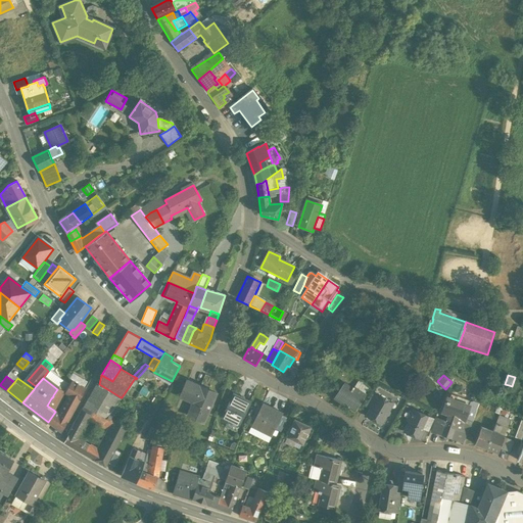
[(69,394),(58,415),(67,421),(85,389),(72,381),(65,392),(69,394)]
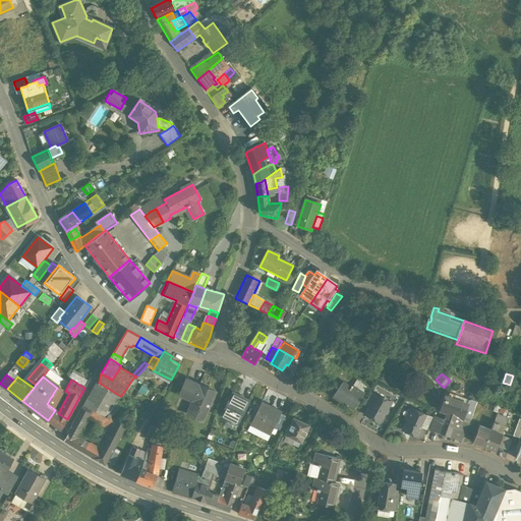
[(146,394),(150,383),(145,380),(139,391),(146,394)]
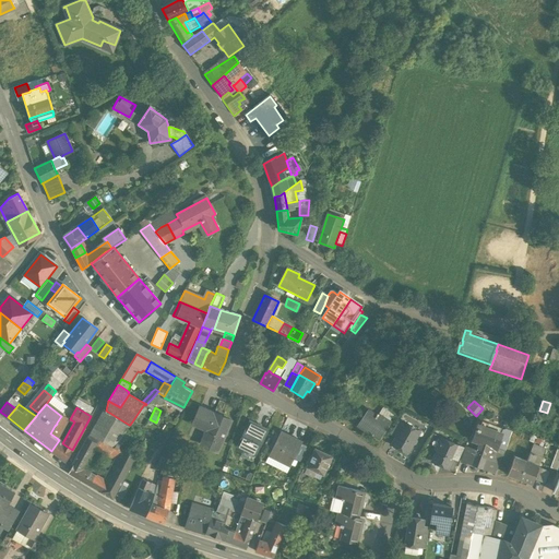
[(232,420),(200,407),(192,425),(206,430),(200,444),(217,452),(232,420)]
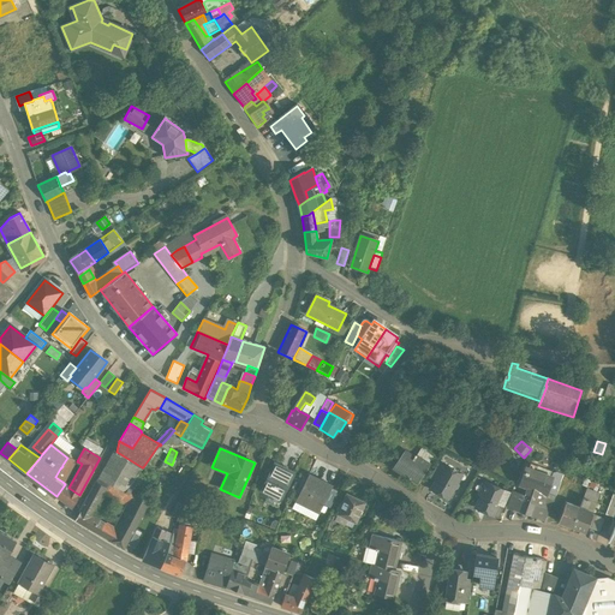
[(142,467),(117,452),(113,453),(99,478),(125,493),(142,467)]
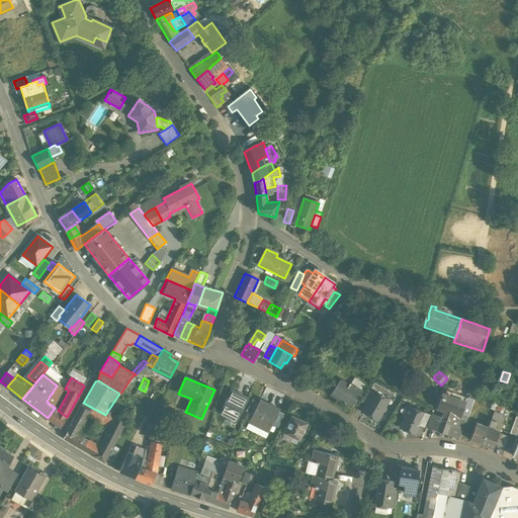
[(349,385),(342,380),(332,395),(351,408),(361,392),(350,383),(349,385)]
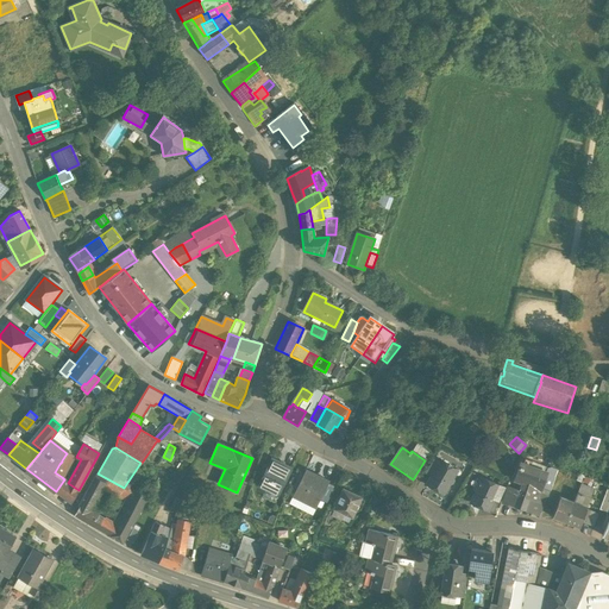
[(433,459),(426,472),(433,476),(440,463),(433,459)]
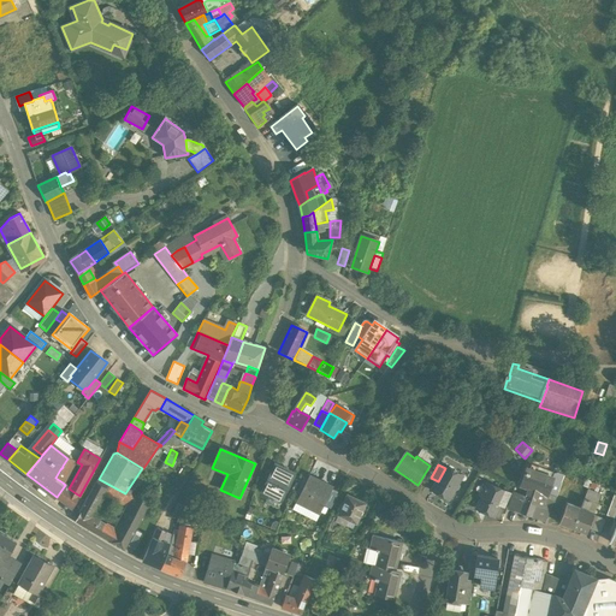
[(294,474),(276,466),(262,492),(280,502),(294,474)]
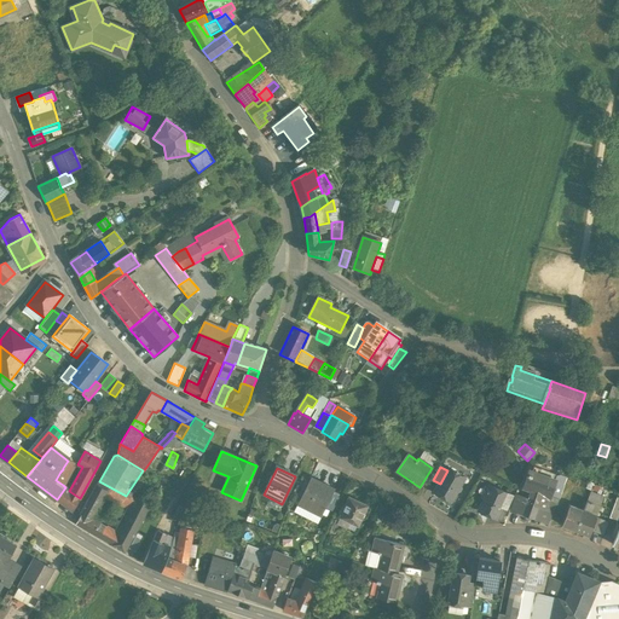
[(463,478),(449,469),(447,470),(440,484),(435,492),(450,501),(456,492),(458,491),(461,487),(460,485),(463,478)]
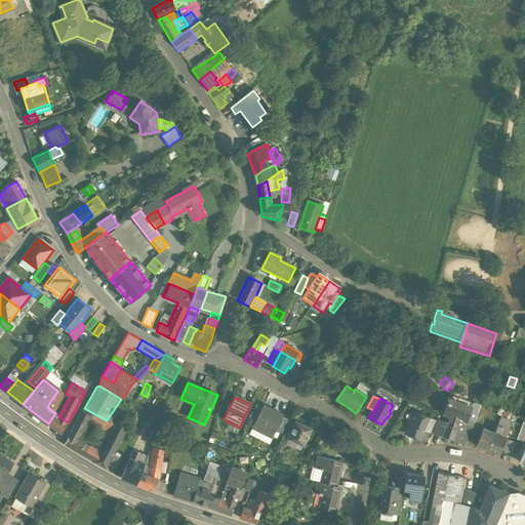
[(472,406),(450,399),(445,413),(450,415),(447,423),(443,435),(444,436),(445,435),(447,436),(447,435),(452,437),(466,442),(476,418),(468,415),(471,408),(472,406)]
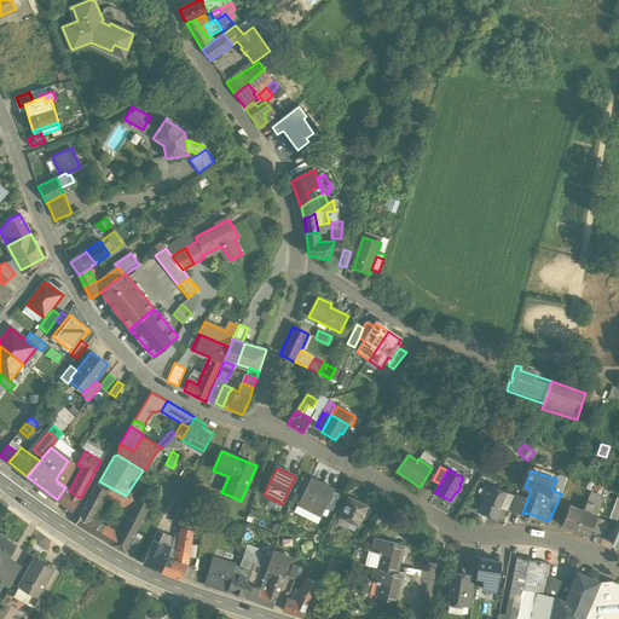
[(61,472),(56,480),(63,485),(68,478),(65,476),(61,472)]
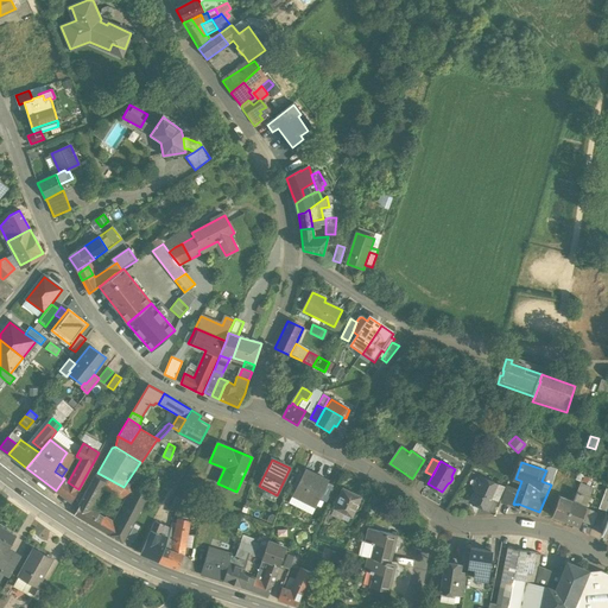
[(329,482),(306,470),(292,496),(316,507),(329,482)]
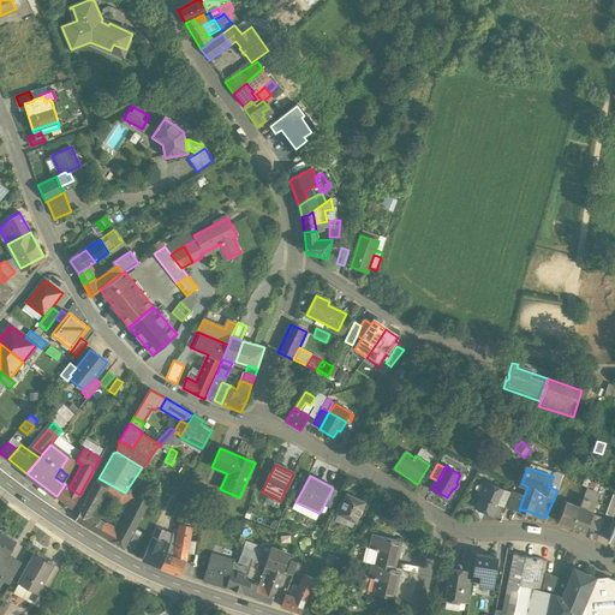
[(560,481),(551,478),(548,487),(557,490),(560,481)]
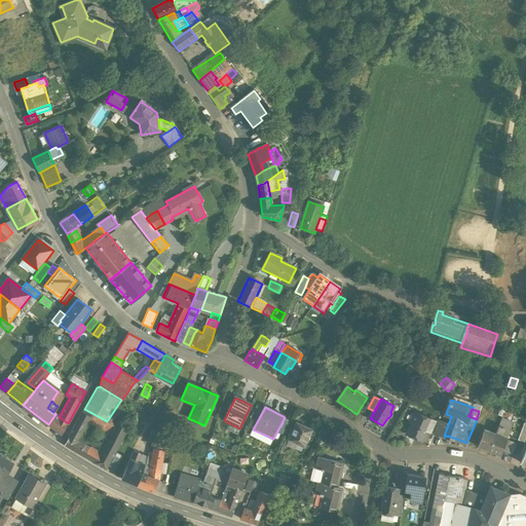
[(84,446),(77,441),(90,416),(82,412),(69,437),(70,437),(65,445),(80,454),(84,446)]
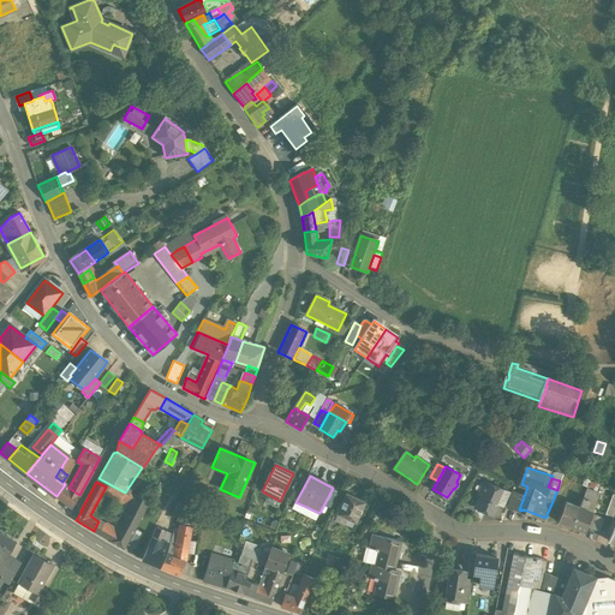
[(503,490),(488,483),(484,490),(482,491),(479,495),(481,497),(477,507),(493,514),(497,503),(503,490)]
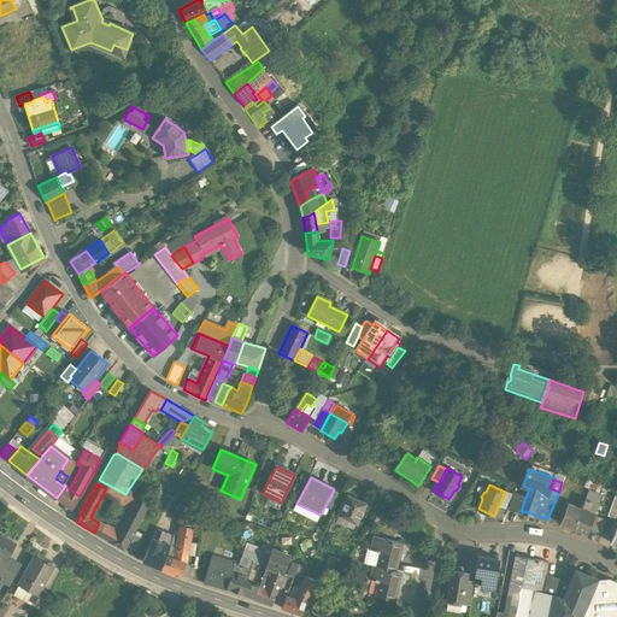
[(69,489),(65,486),(57,498),(72,510),(80,497),(69,489)]
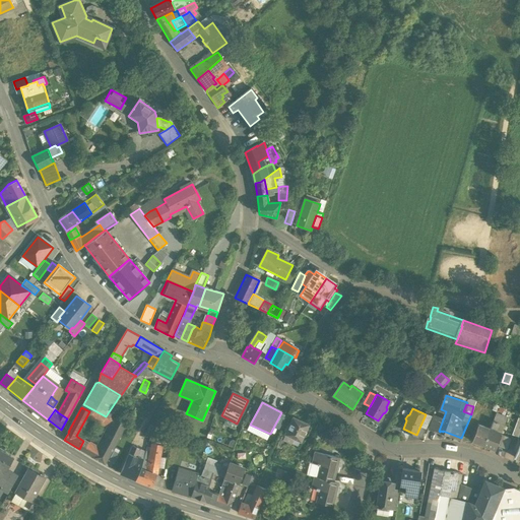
[(426,414),(420,426),(427,429),(428,428),(429,428),(432,417),(426,414)]
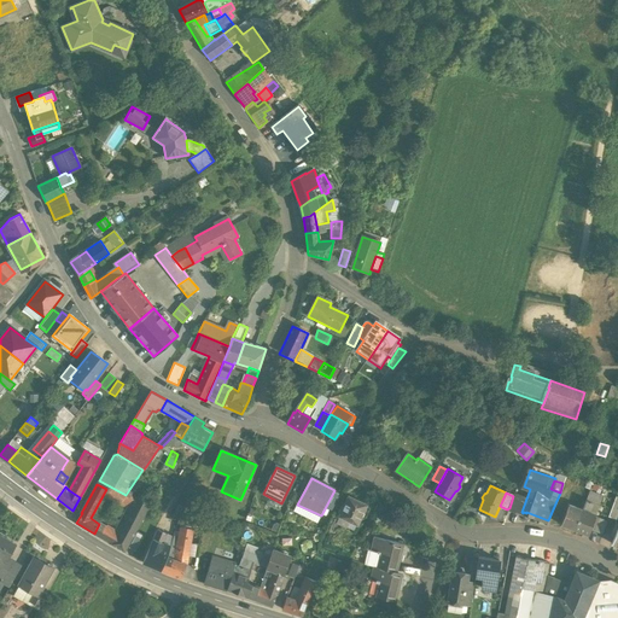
[(513,496),(509,508),(522,512),(526,499),(514,494),(513,496)]
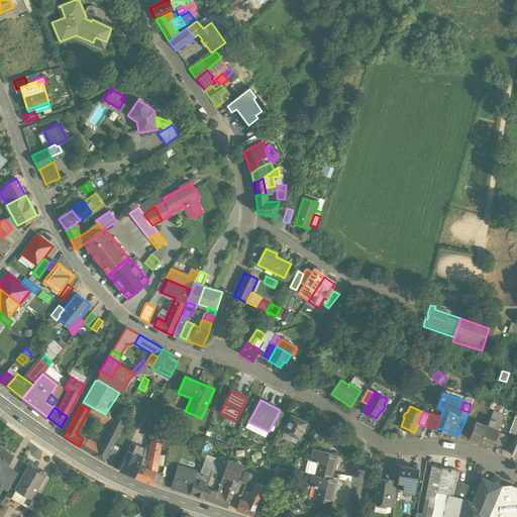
[(503,418),(492,413),(490,417),(496,420),(501,422),(503,418)]
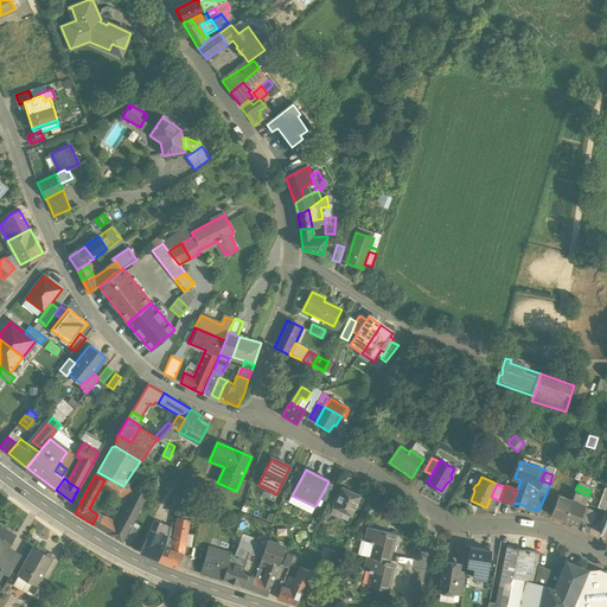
[(360,496),(343,487),(333,508),(331,513),(332,515),(339,517),(342,512),(351,516),(356,506),(358,508),(362,498),(359,497),(360,496)]
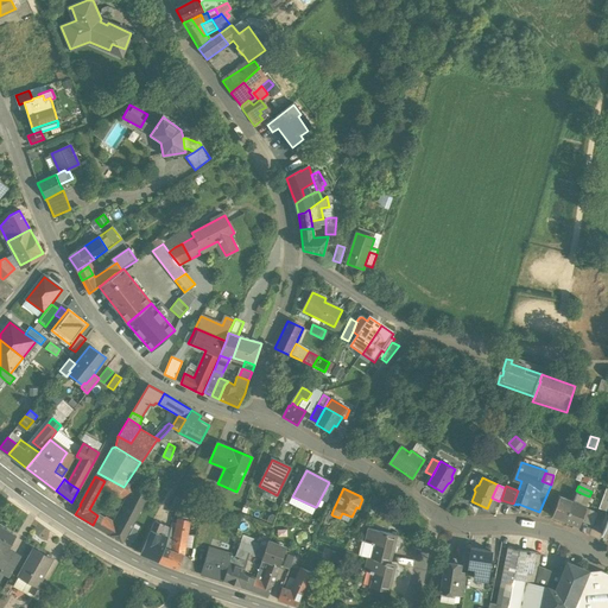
[(576,491),(570,488),(567,495),(568,499),(572,501),(576,491)]
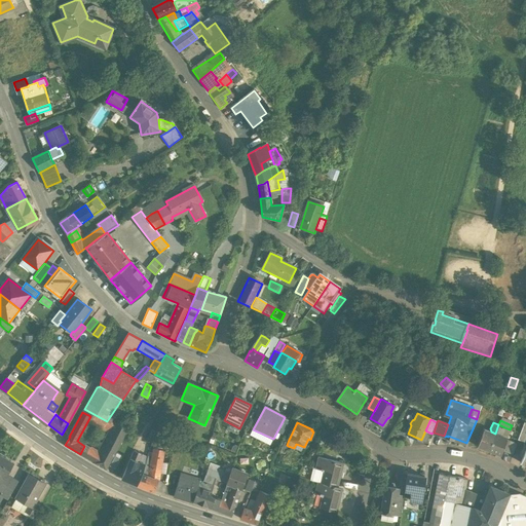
[(117,423),(109,438),(120,443),(127,428),(117,423)]
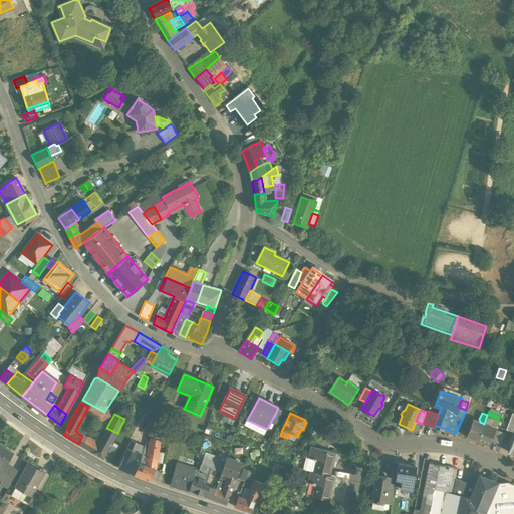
[(493,418),(487,415),(484,424),(488,426),(491,424),(493,418)]
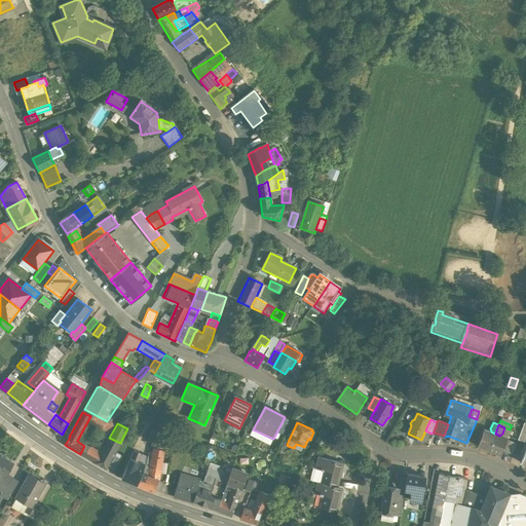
[(510,429),(504,427),(502,434),(499,436),(506,438),(510,430),(510,429)]
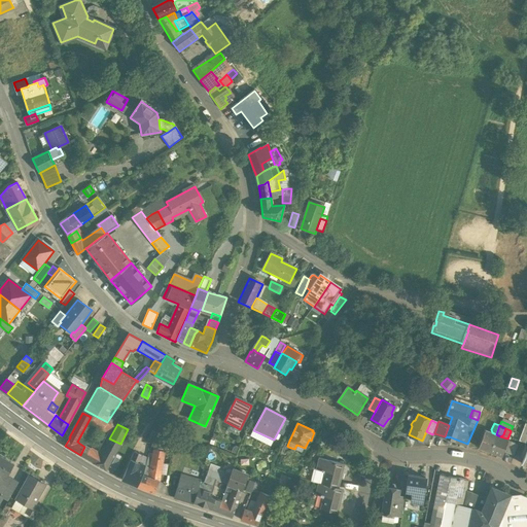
[(492,432),(484,430),(478,447),(490,452),(496,434),(492,432)]
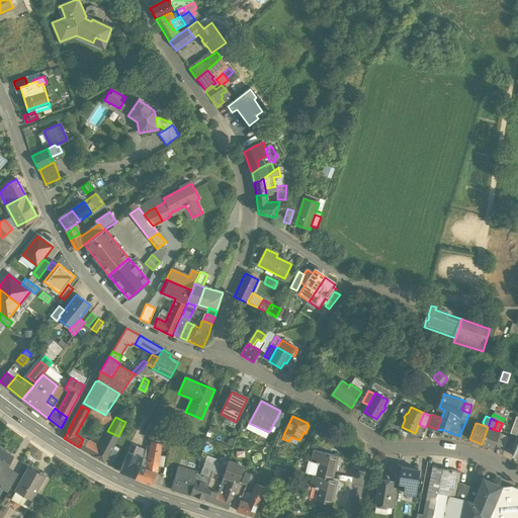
[(492,429),(488,427),(482,444),(493,448),(499,433),(500,431),(499,431),(492,429)]
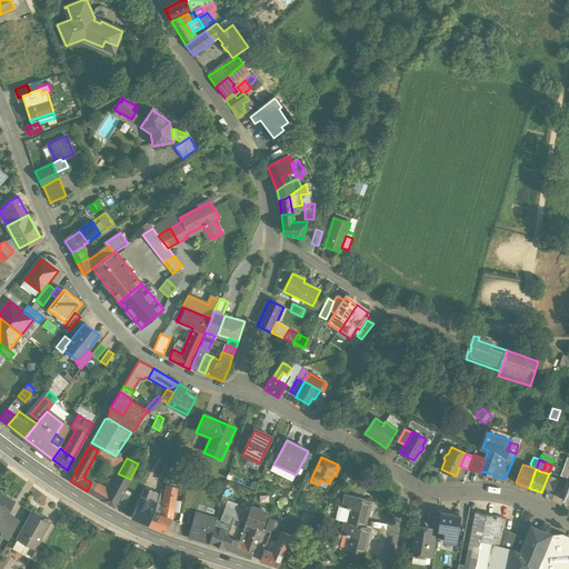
[(118,473),(108,492),(119,499),(130,479),(118,473)]
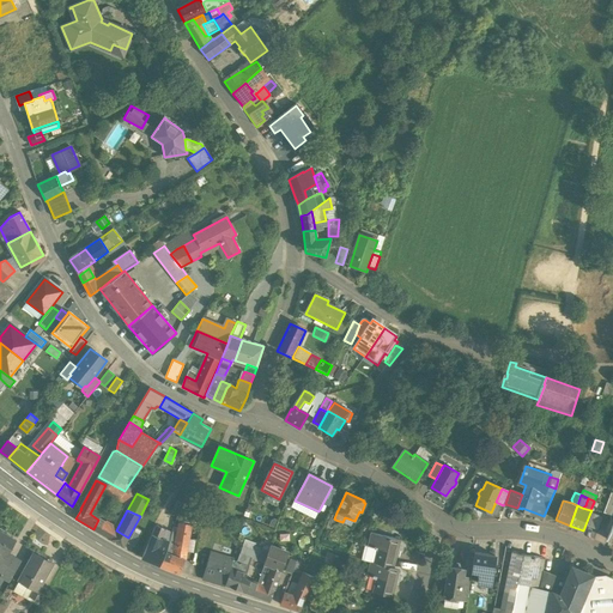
[(590,513),(586,526),(598,529),(602,516),(590,513)]
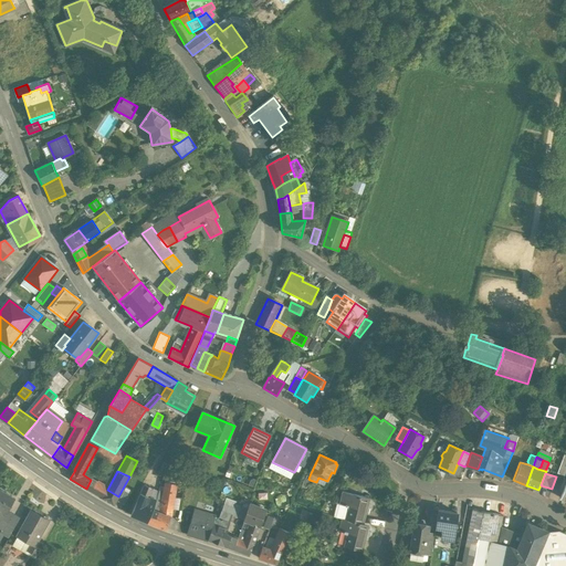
[(176,484),(165,482),(161,502),(159,513),(160,513),(159,514),(161,514),(165,502),(173,503),(176,484)]
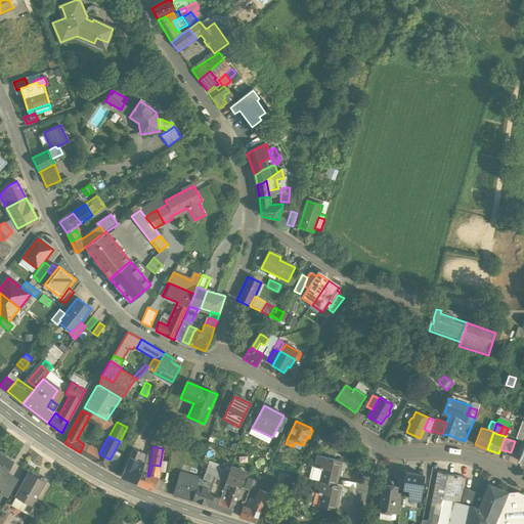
[(90,447),(85,455),(95,461),(99,453),(90,447)]
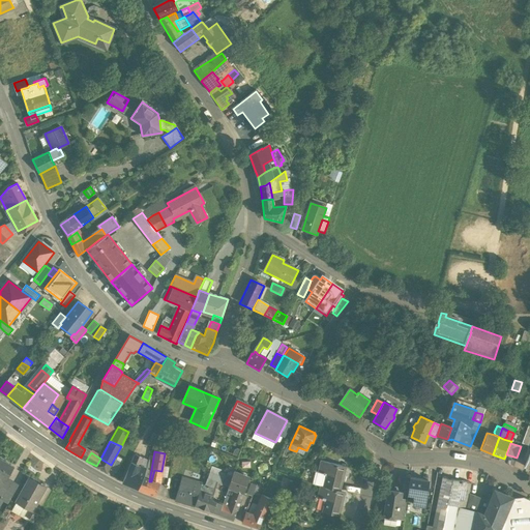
[(143,458),(136,454),(131,462),(140,466),(143,458)]
